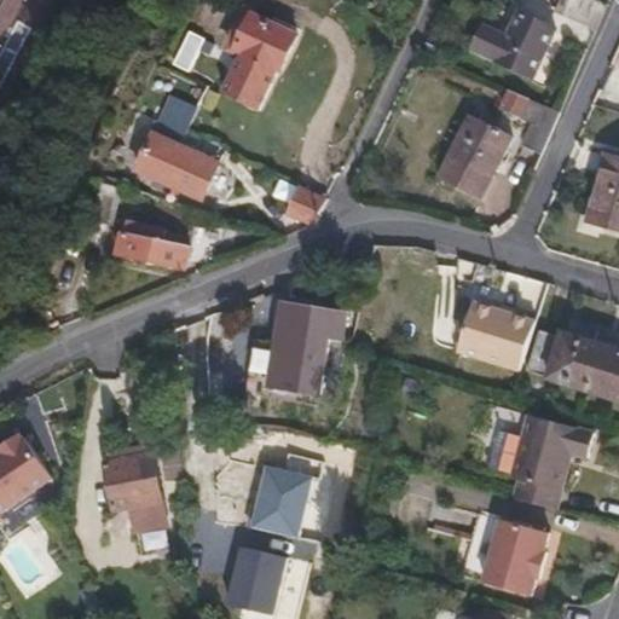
[(537,23),(538,19),(518,11),(508,36),(482,25),(473,48),(534,75),(554,29),(537,23)]
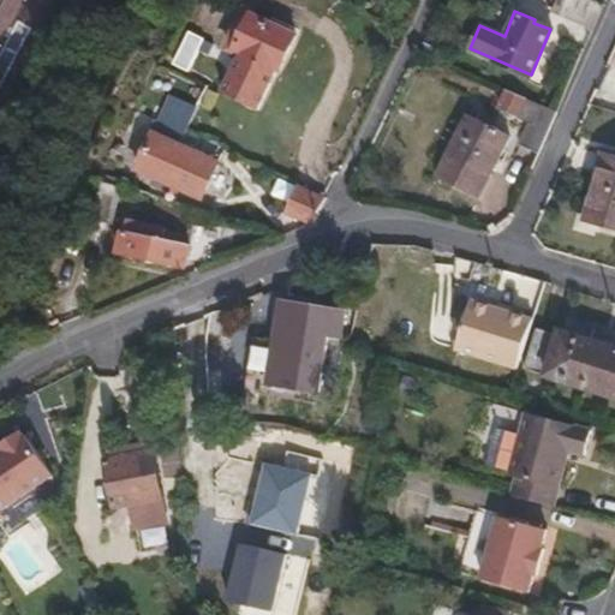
[(257,109),(296,36),(250,15),(244,28),(236,24),(226,46),(233,49),(214,88),(257,109)]
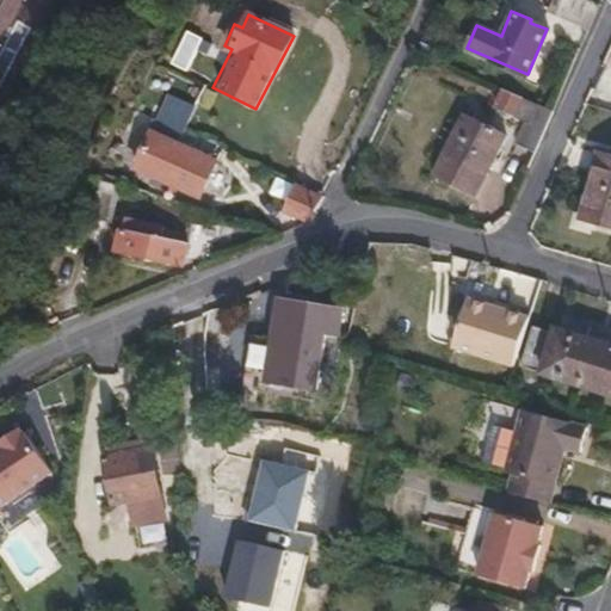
[(174,71),(192,37),(176,30),(158,63),(174,71)]
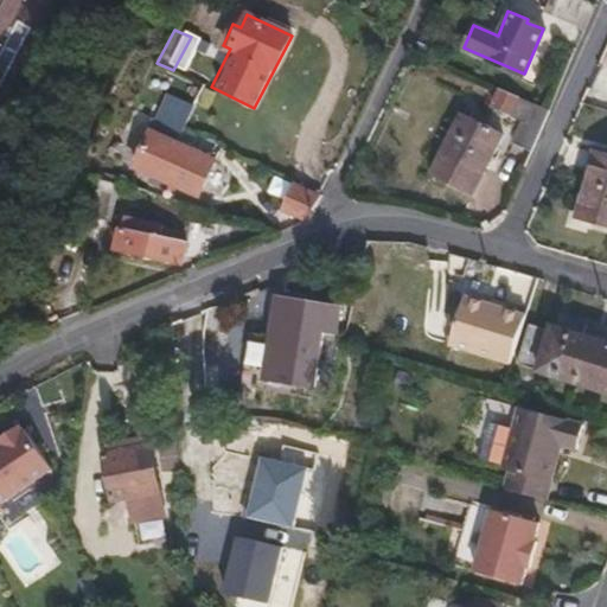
[(538,134),(549,110),(505,90),(497,109),(531,121),(528,129),(538,134)]
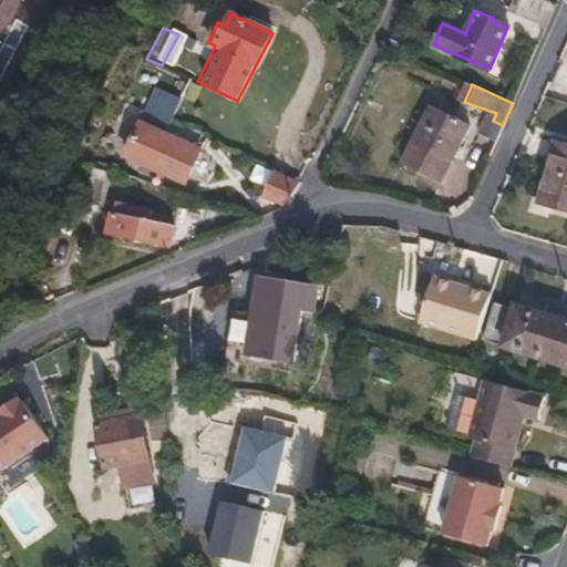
[(450,162),(467,124),(429,105),(400,165),(431,179),(442,158),(450,162)]
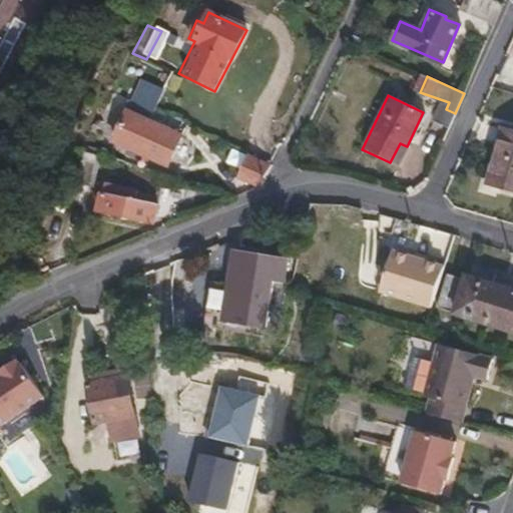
[(166,164),(179,135),(146,120),(132,149),(166,164)]
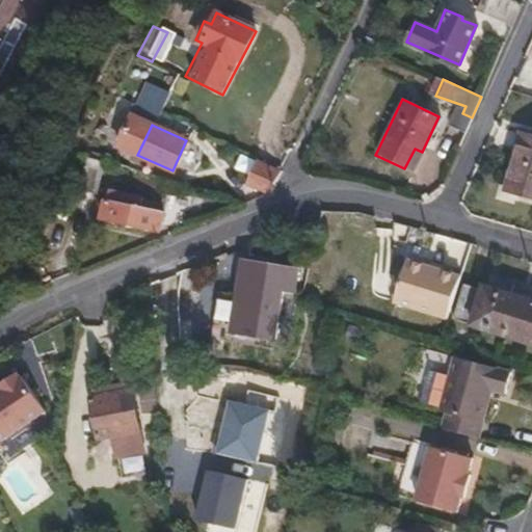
[(531,201),(531,136),(522,133),(503,193),(531,201)]
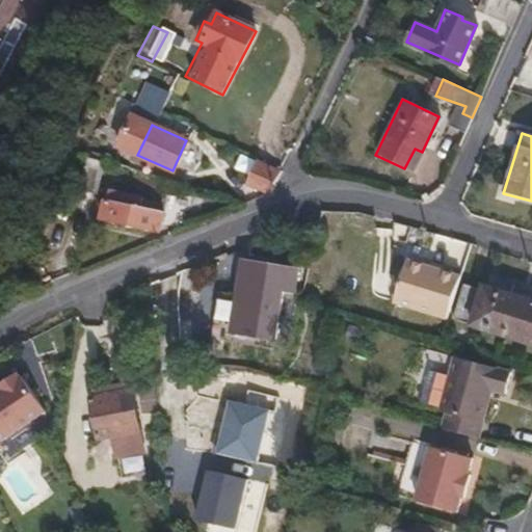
[(404,168),(413,171),(422,152),(415,149),(404,168)]
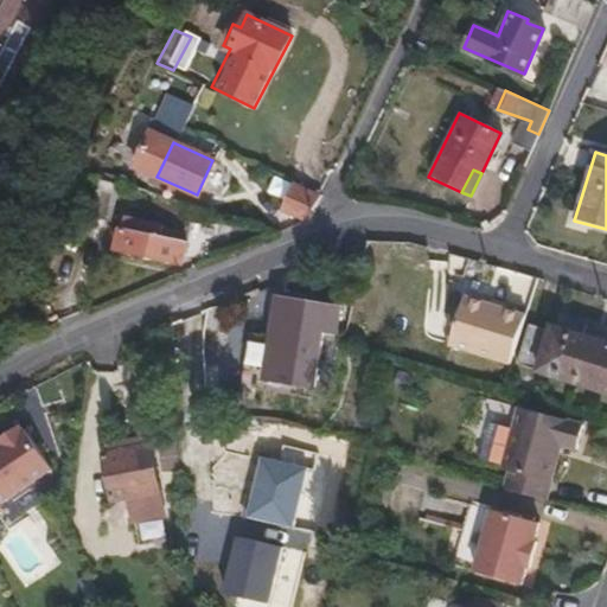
[(106,219),(116,185),(98,179),(87,213),(106,219)]
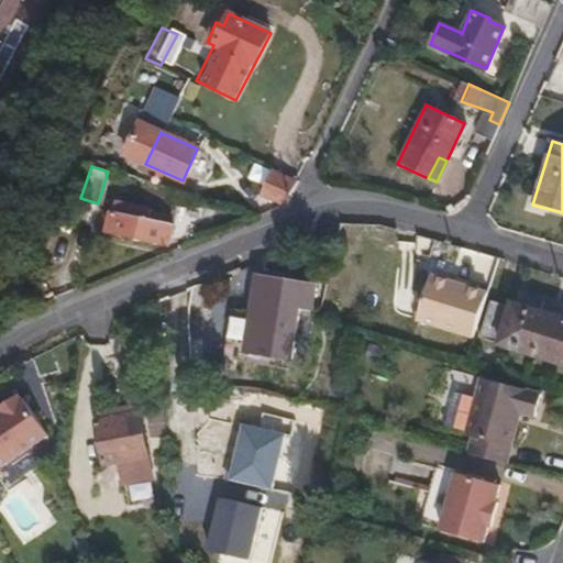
[(291,191),(297,181),(268,167),(257,191),(285,202),(291,191)]
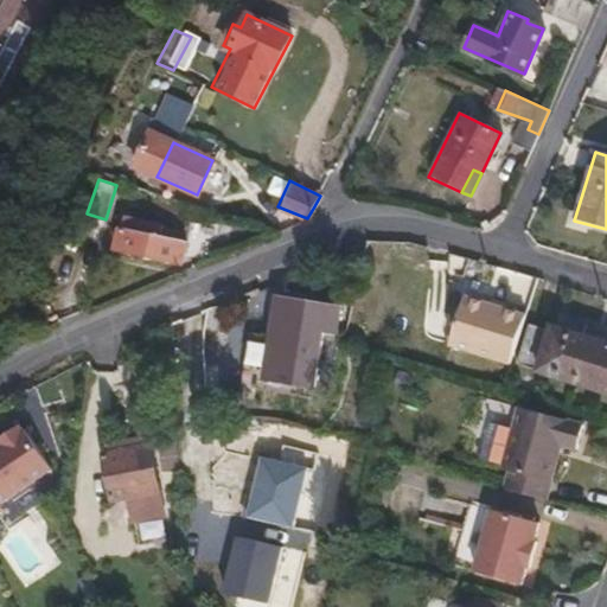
[(140,231),(142,222),(123,216),(113,250),(179,264),(185,242),(140,231)]
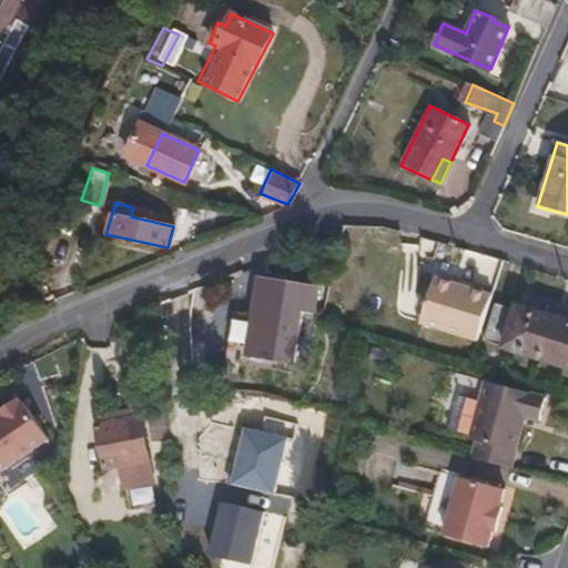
[(408,342),(423,285),(396,277),(383,328),(391,331),(389,337),(408,342)]
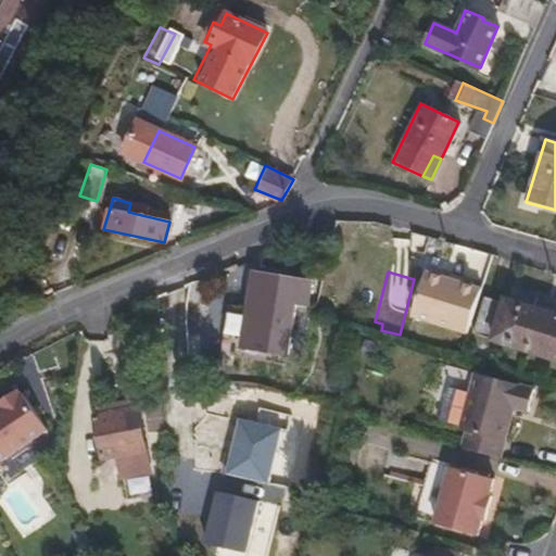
[(311,283),(254,273),(250,293),(292,301),(303,303),(306,304),(311,283)]
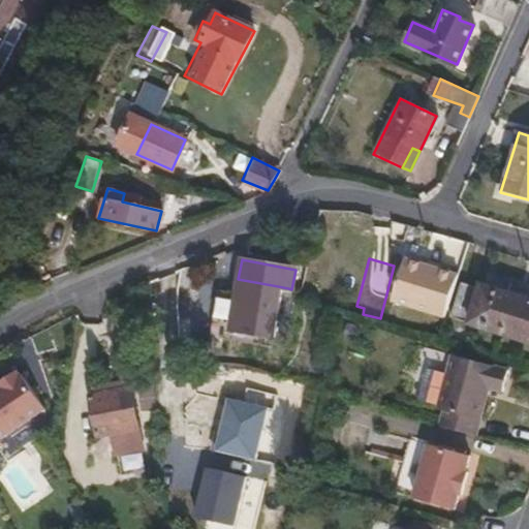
[(453,288),(457,276),(404,259),(391,302),(443,317),(453,288)]
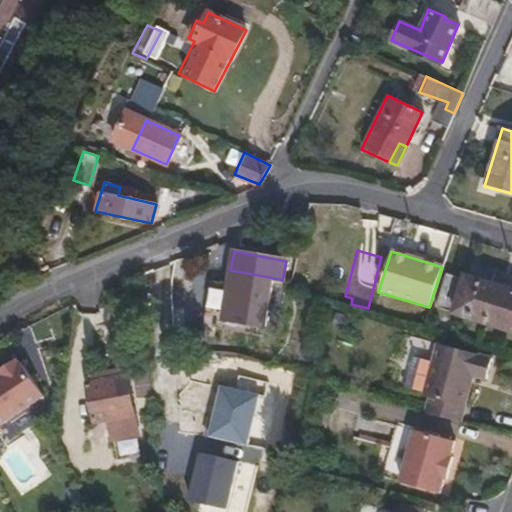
[(258,326),(269,277),(230,270),(227,283),(210,280),(202,315),(258,326)]
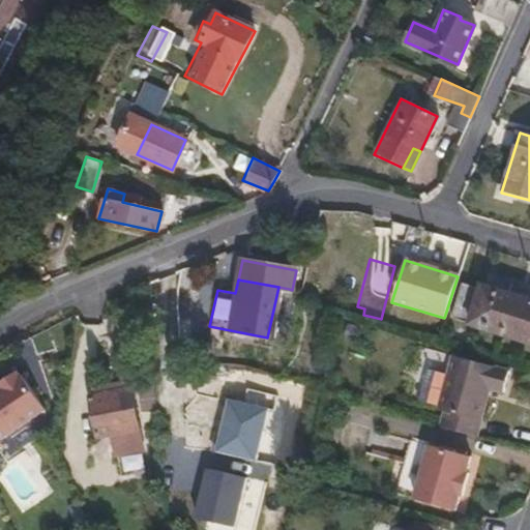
[(529,344),(529,300),(479,284),(478,289),(460,284),(448,318),(529,344)]
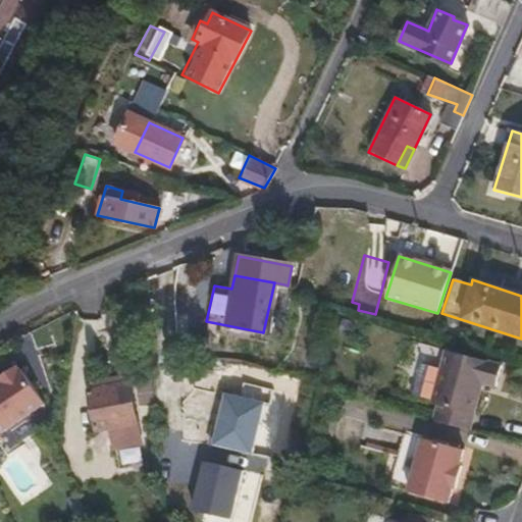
[(262,342),(263,332),(206,321),(204,330),(262,342)]
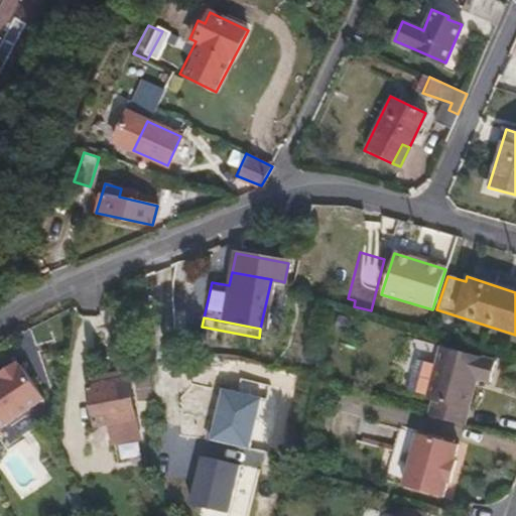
[(487,382),(493,361),(438,347),(423,399),(428,400),(423,416),(458,426),(472,378),(487,382)]
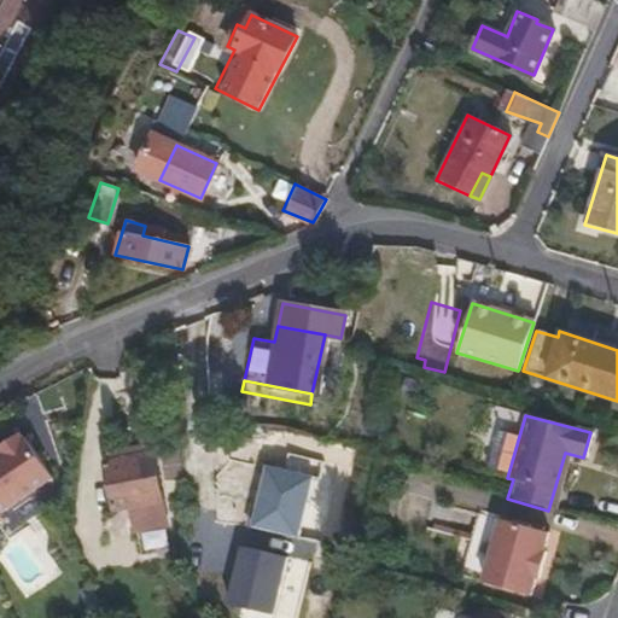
[(0,443),(0,445),(3,449),(0,450),(0,514),(58,474),(28,432),(25,435),(22,429),(0,443)]
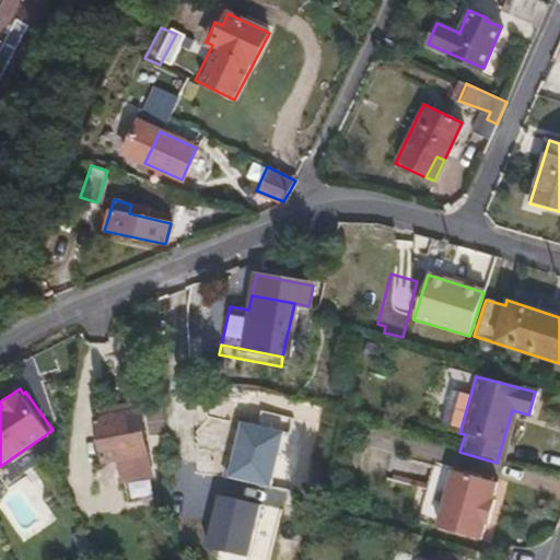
[(135,465),(133,454),(144,452),(138,411),(128,412),(127,408),(117,409),(118,415),(95,418),(103,461),(118,458),(120,467),(135,465)]
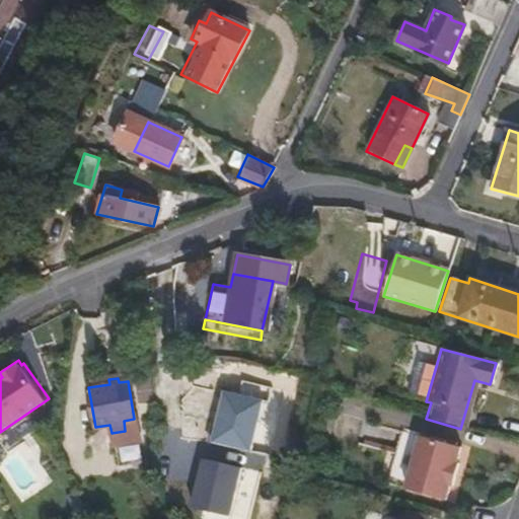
[(261,399),(222,390),(209,443),(248,452),(261,399)]
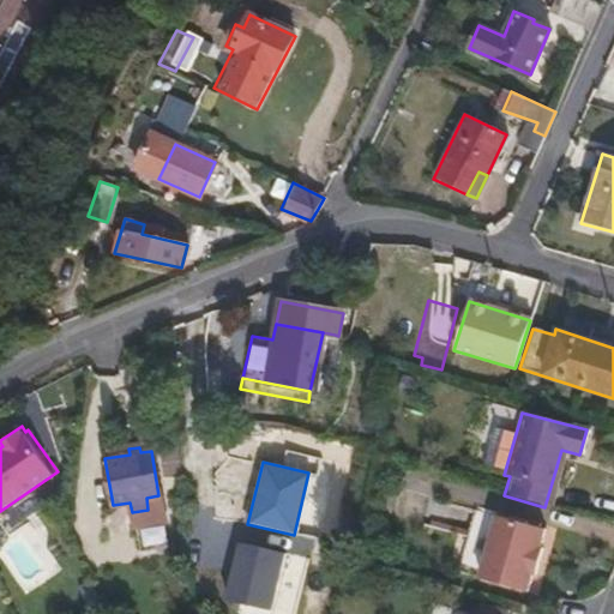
[(134,527),(163,522),(158,495),(146,498),(148,510),(132,512),(134,527)]
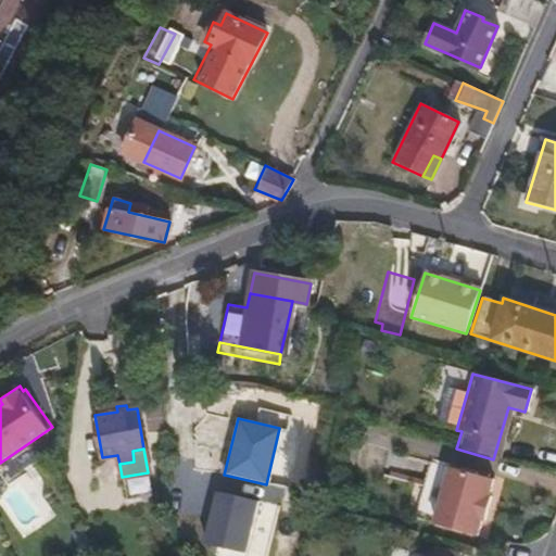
[(483,498),(489,483),(445,470),(430,526),(472,536),(478,521),(481,522),(487,501),(483,498)]
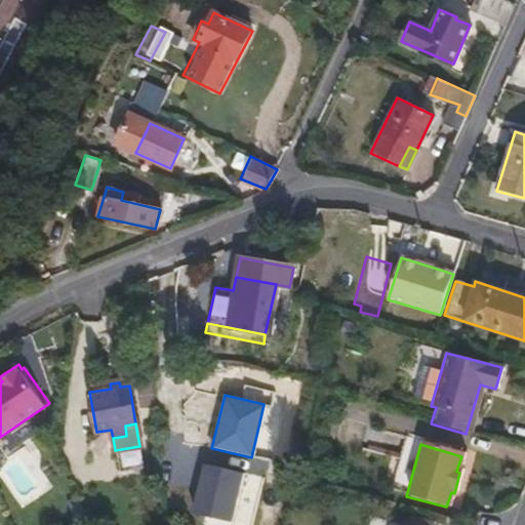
[(216,518),(224,493),(199,486),(192,511),(216,518)]
